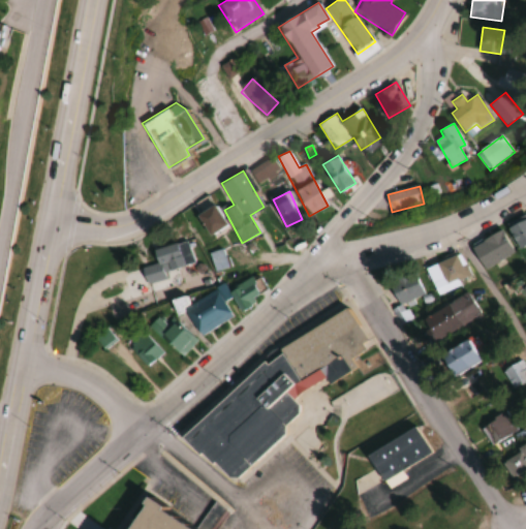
[(226,223),(213,205),(196,216),(210,235),(226,223)]
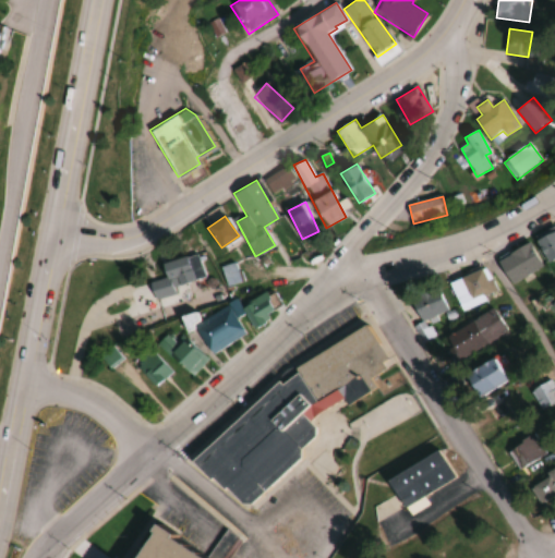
[(549,263),(554,259),(554,227),(535,237),(549,263)]
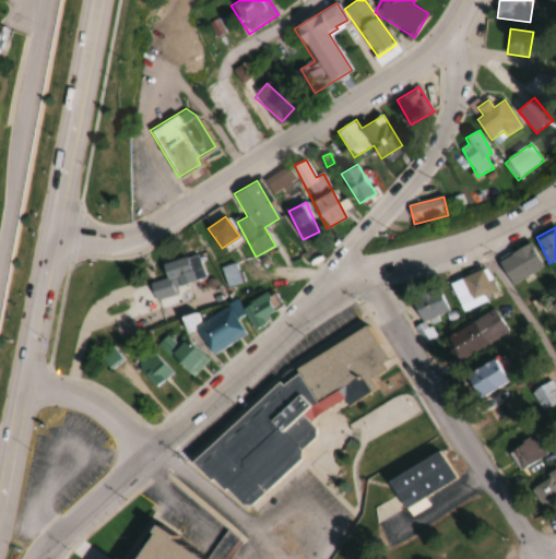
[(511,285),(544,270),(532,244),(499,258),(511,285)]
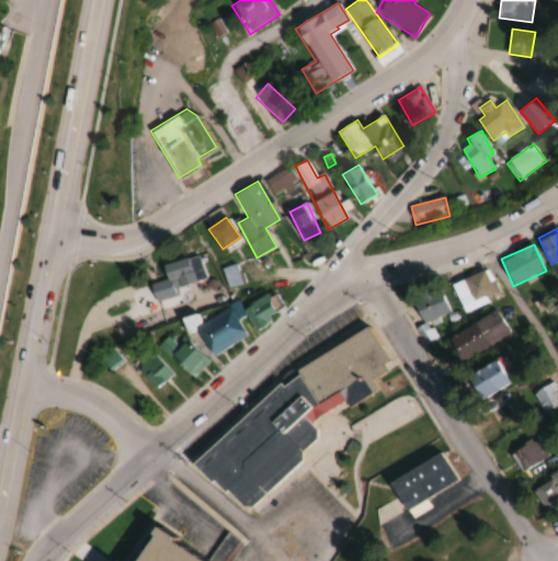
[(206,278),(198,254),(162,266),(167,281),(150,286),(156,301),(177,295),(174,288),(206,278)]
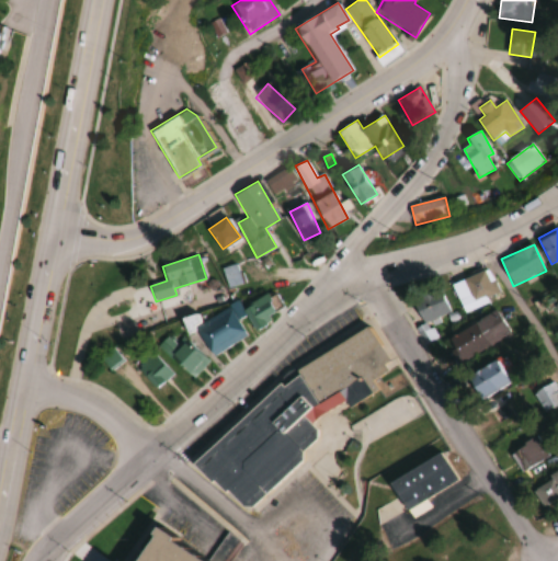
[(224,267),(228,288),(245,284),(240,264),(224,267)]
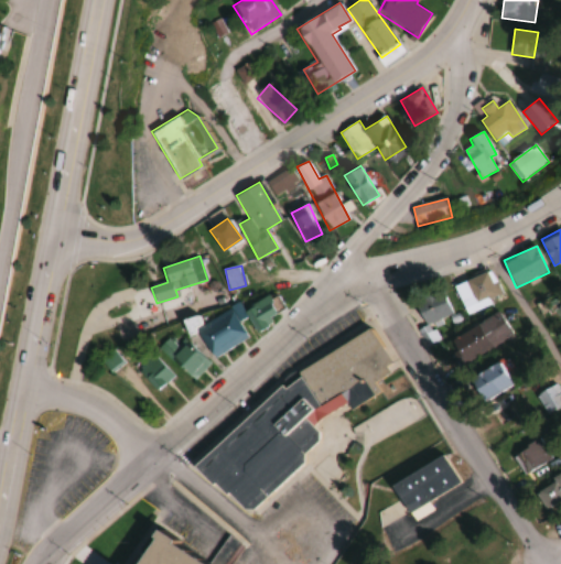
[(489,299),(503,292),(492,269),(454,285),(468,316),(492,305),(489,299)]
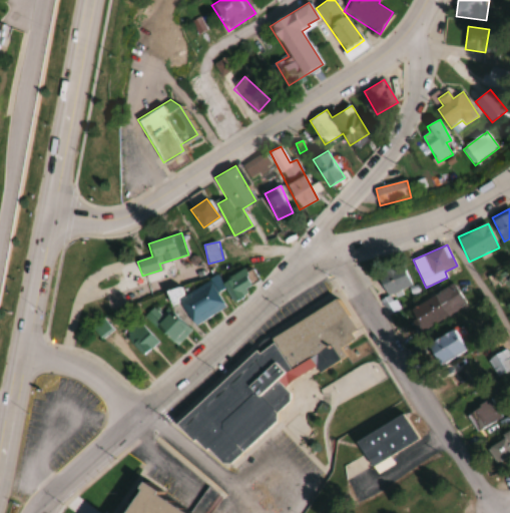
[(412,286),(403,267),(380,278),(389,297),(412,286)]
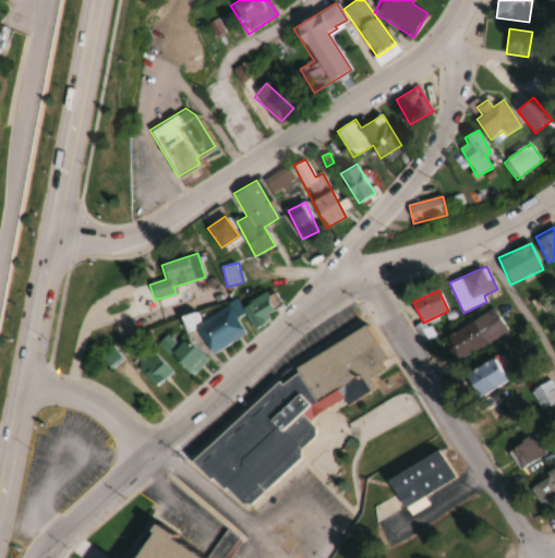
[(265,323),(262,316),(274,311),(266,294),(241,306),(252,329),(265,323)]
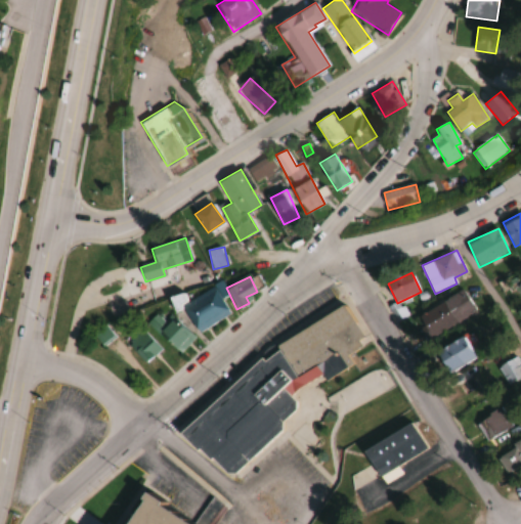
[(186,303),(181,293),(169,299),(176,312),(184,308),(197,333),(230,315),(216,288),(186,303)]
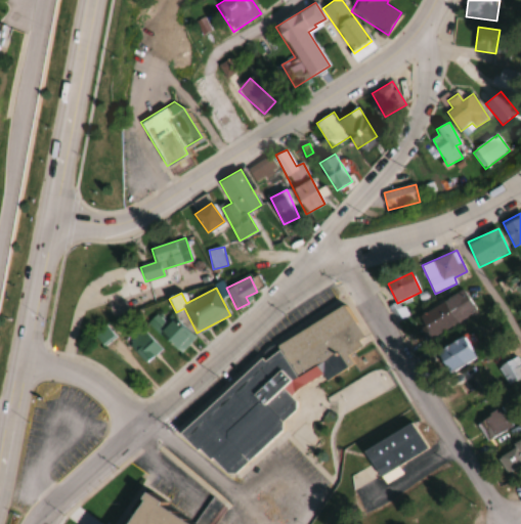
[(429,339),(477,313),(465,291),(417,317),(429,339)]
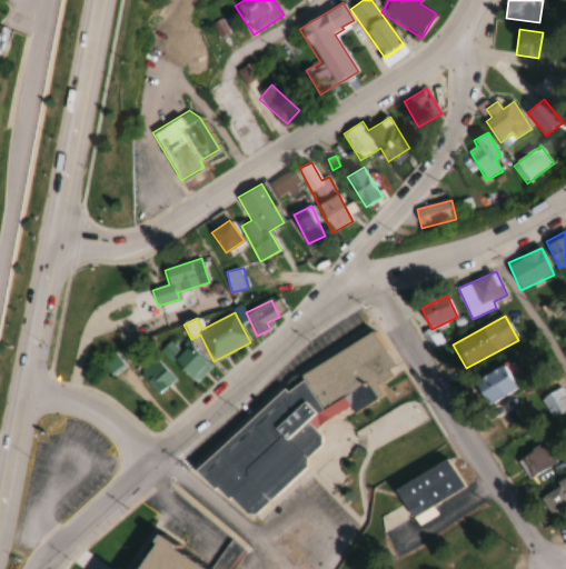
[(274,393),(197,470),(247,519),(261,511),(308,463),(305,459),(324,441),(317,429),(326,420),(349,409),(354,412),(379,400),(375,390),(384,381),(391,377),(388,370),(395,367),(377,332),(303,371),(288,386),(274,393)]
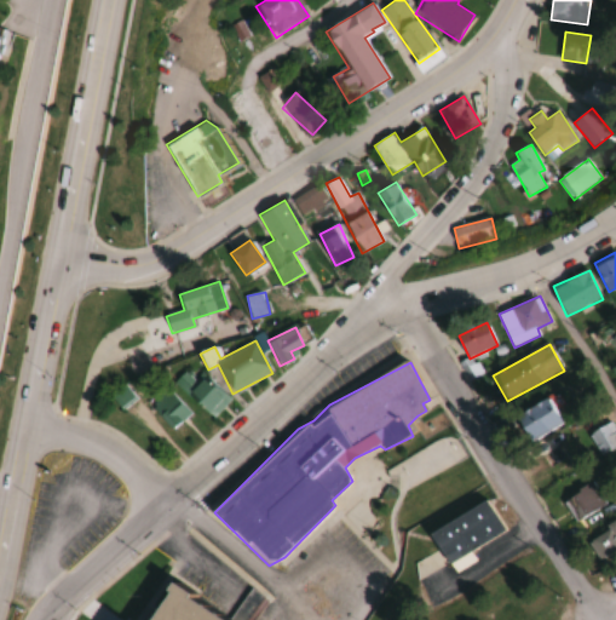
[(231,400),(202,372),(196,378),(188,369),(174,383),(213,419),(231,400)]
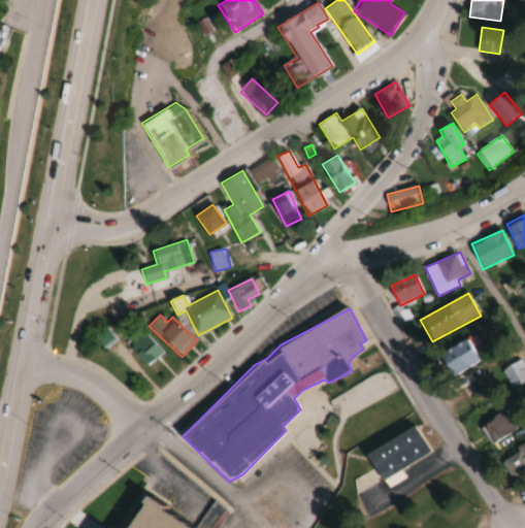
[(163,354),(144,330),(128,344),(146,366),(163,354)]
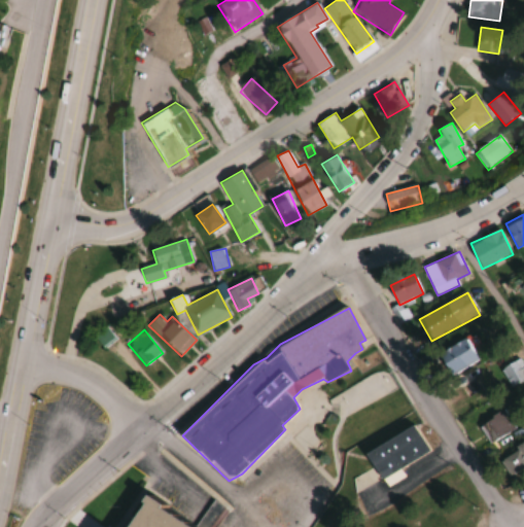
[(437,355),(450,376),(480,357),(467,337),(437,355)]
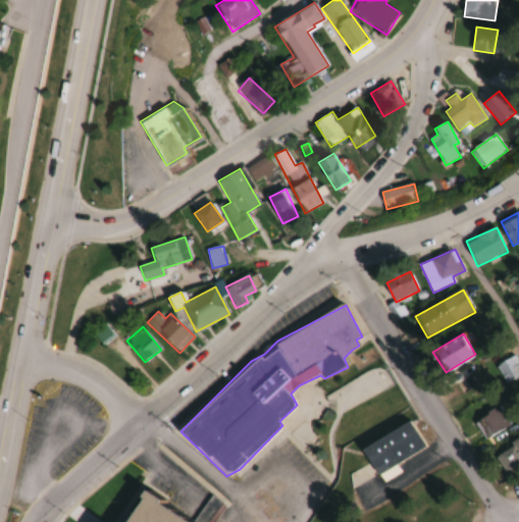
[(509,383),(518,376),(518,356),(517,354),(498,366),(509,383)]
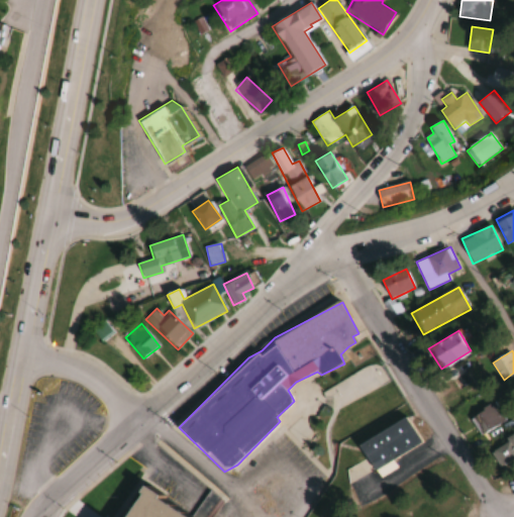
[(448,380),(458,397),(483,384),(473,366),(448,380)]
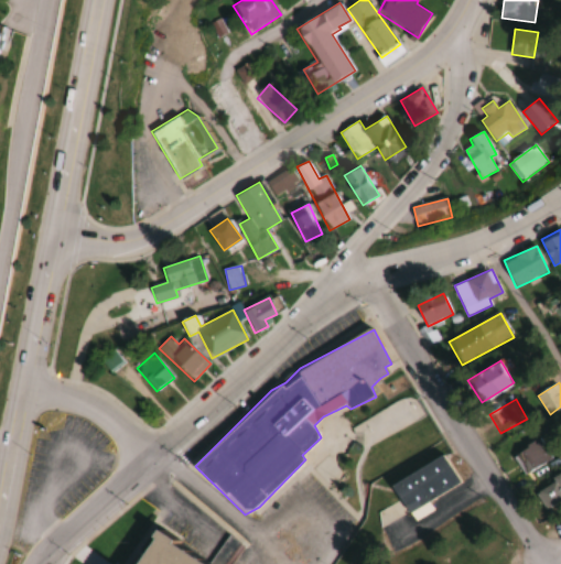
[(515,454),(527,474),(554,457),(542,437),(515,454)]
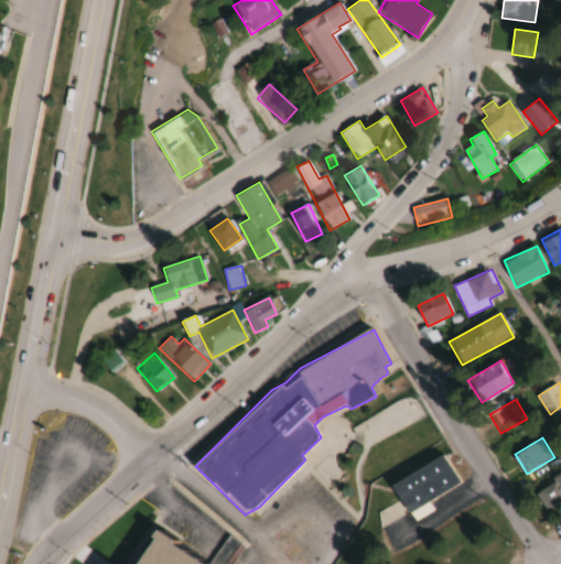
[(462,485),(446,454),(392,484),(408,512),(462,485)]
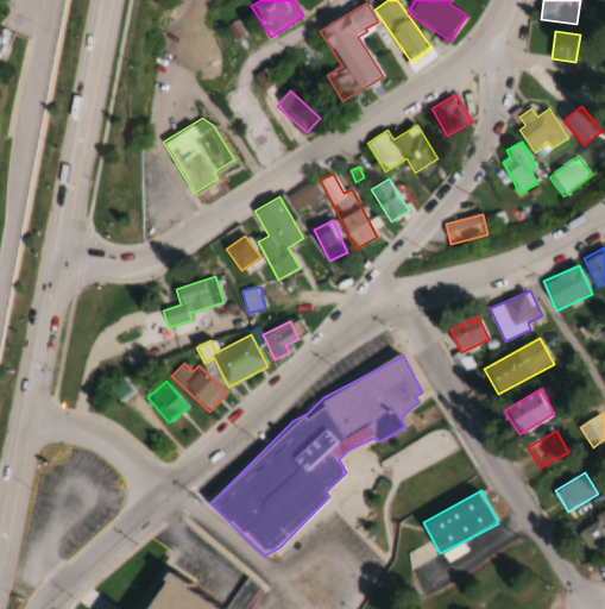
[(604,515),(579,527),(588,550),(604,542),(604,515)]
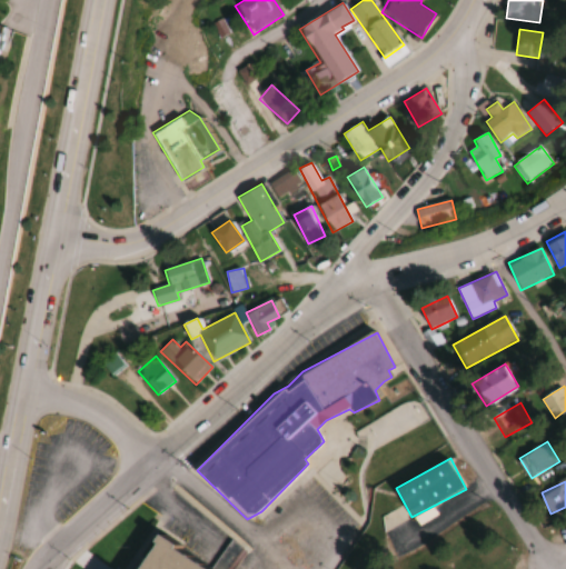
[(131,568),(154,538),(169,548),(166,551),(191,568),(131,568)]
